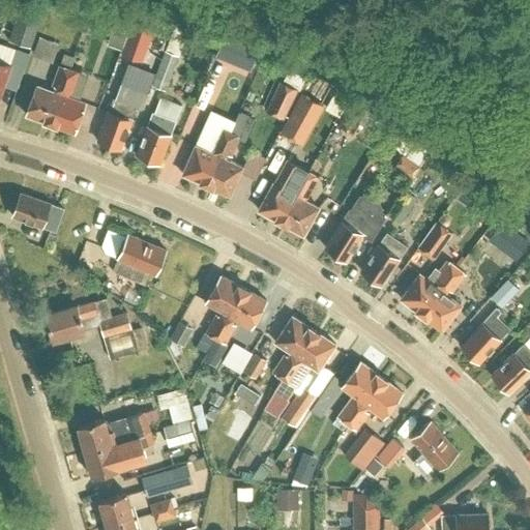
[(30,48),(45,6),(28,0),(21,0),(8,39),(30,48)]
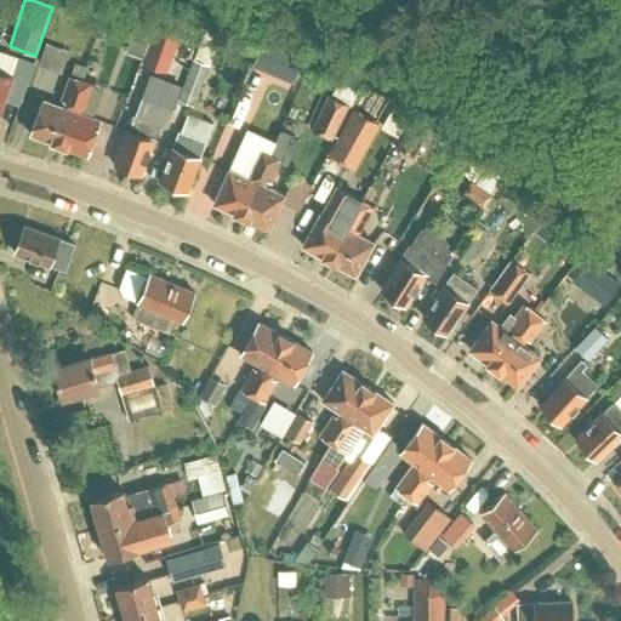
[(140,9),(131,35),(149,41),(158,15),(140,9)]
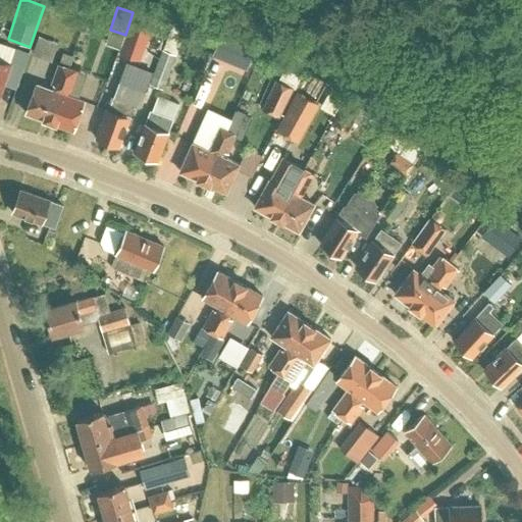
[(150,29),(129,21),(118,53),(140,60),(150,29)]
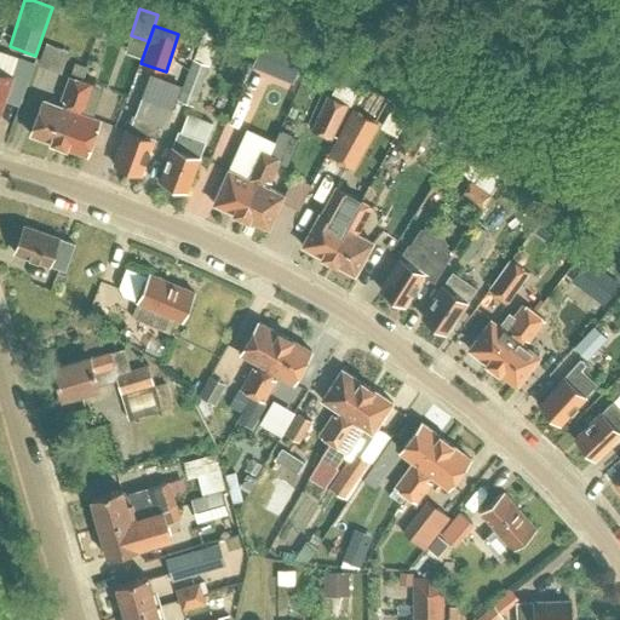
[(12,55),(0,50),(0,110),(12,75),(6,73),(12,55)]
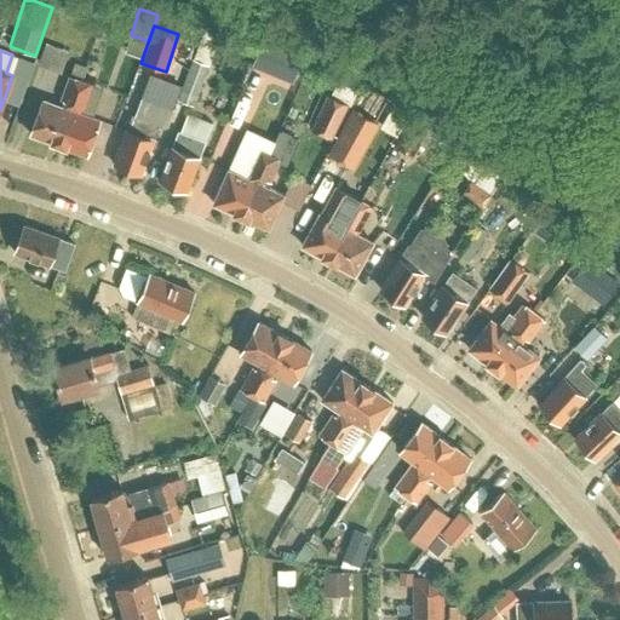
[(193,107),(208,65),(193,59),(177,101),(193,107)]
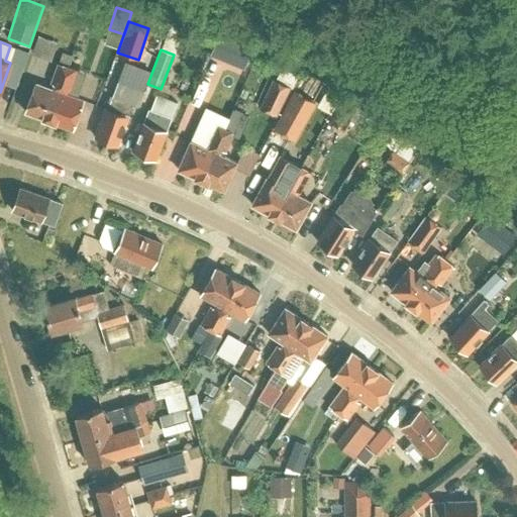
[(35,82),(25,111),(48,120),(68,67),(58,63),(50,83),(55,84),(53,89),(35,82)]
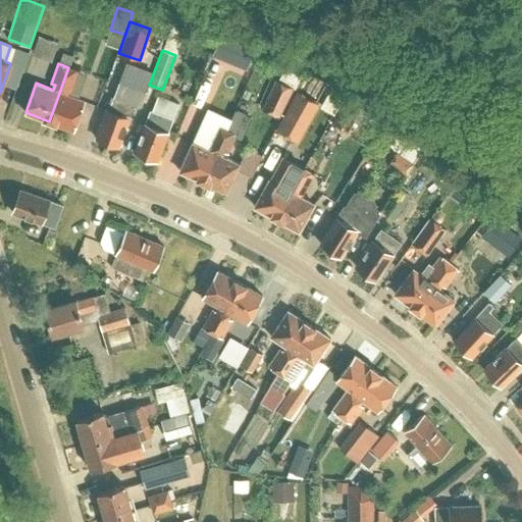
[(71,91),(79,70),(68,67),(49,121),(73,129),(84,100),(66,94),(67,90),(71,91)]
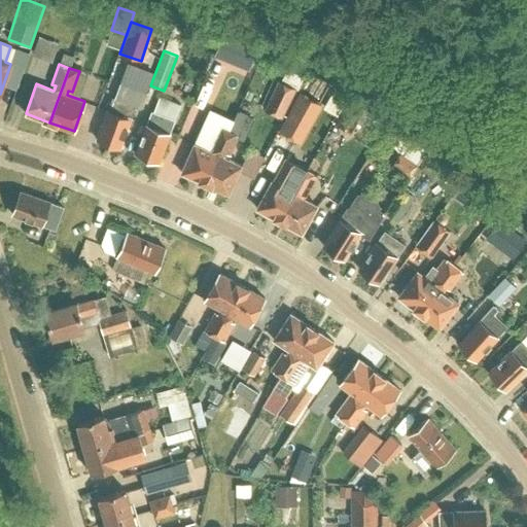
[(278,79),(266,109),(282,116),(295,86),(278,79)]
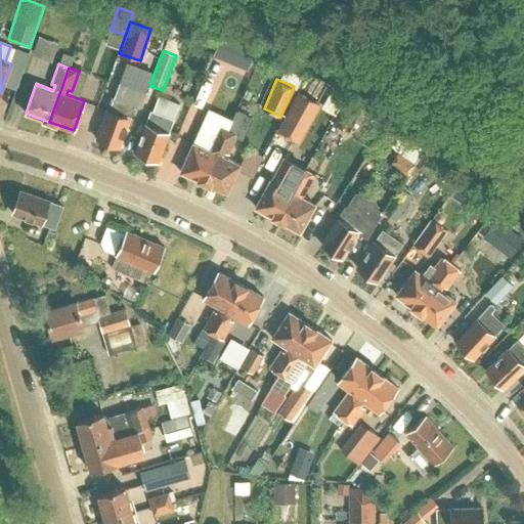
[(134,104),(112,95),(96,138),(119,146),(134,104)]
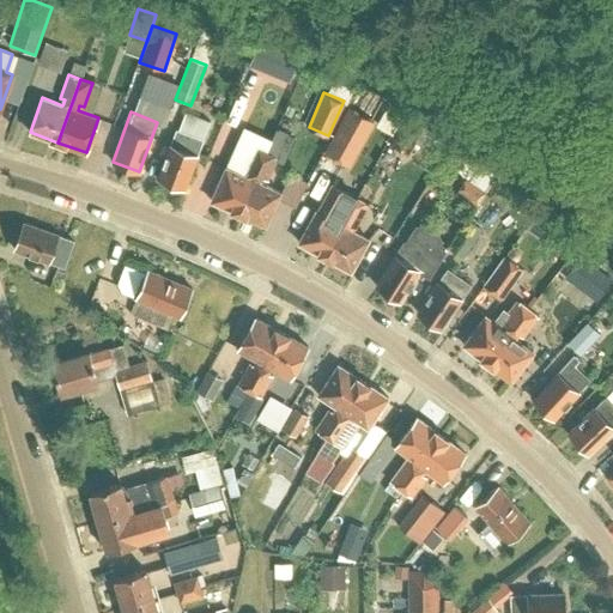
[(178,131),(176,129),(157,178),(183,188),(210,122),(186,113),(178,131)]
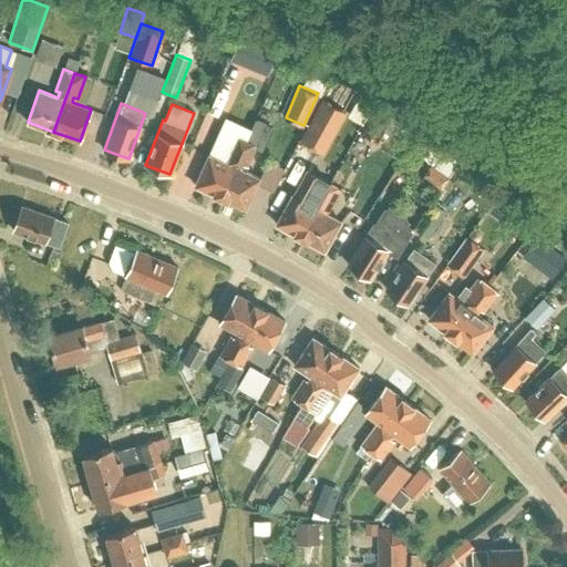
[(325,105),(302,146),(325,158),(347,117),(325,105)]
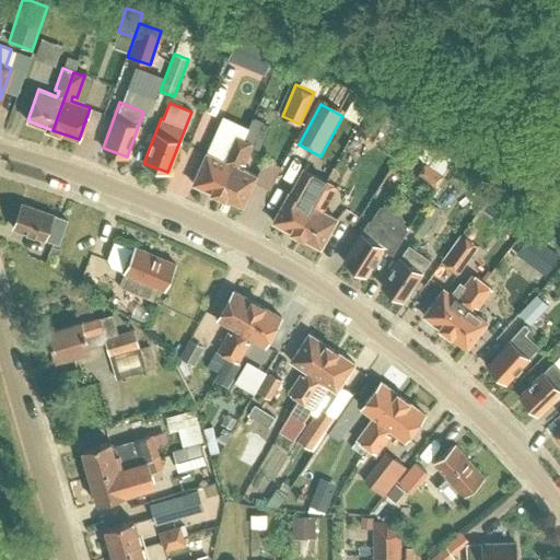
[(372,106),(357,131),(373,141),(388,116),(372,106)]
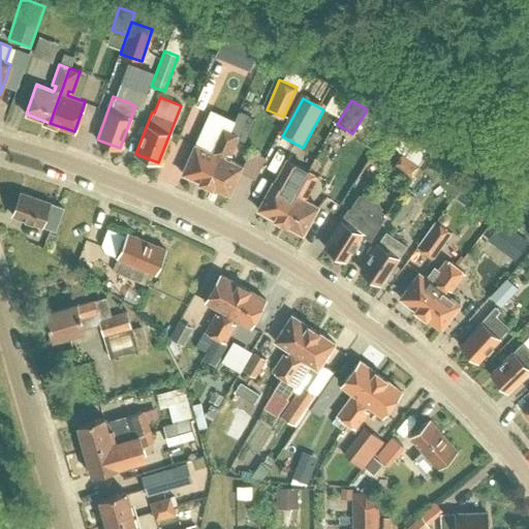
[(182,173),(206,184),(238,113),(237,112),(218,103),(210,122),(219,126),(211,146),(214,148),(212,152),(194,144),(182,173)]
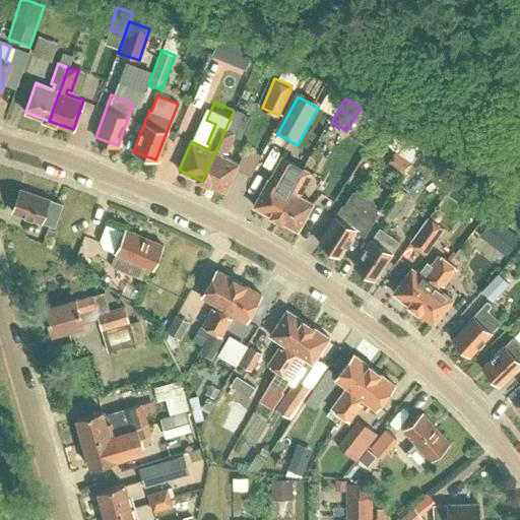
[(202,181),(225,191),(238,163),(220,155),(222,150),(226,152),(236,133),(241,135),(249,116),(244,113),(244,112),(236,109),(236,110),(233,108),(233,110),(234,111),(202,181)]
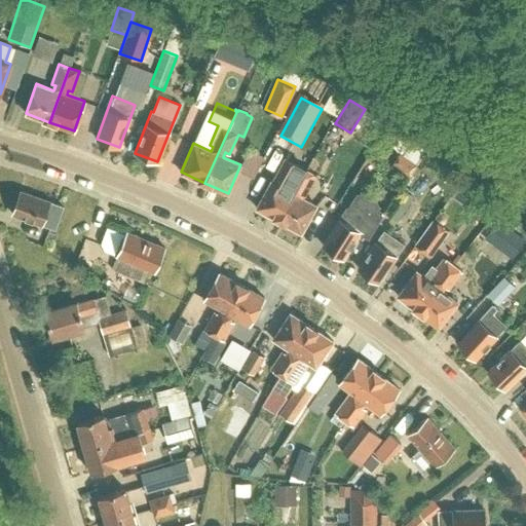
[(399,152),(391,163),(409,175),(416,163),(399,152)]
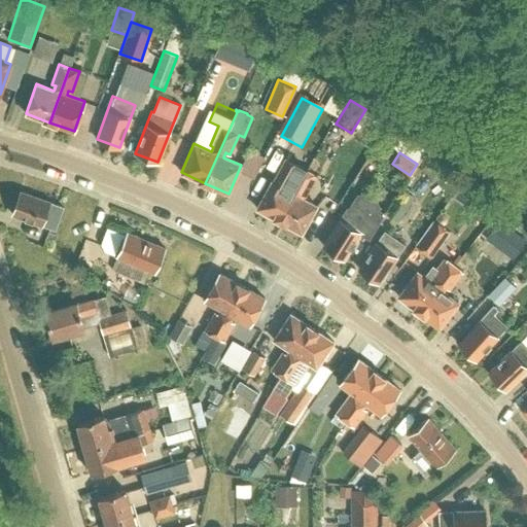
[(256,208),(279,220),(307,170),(297,165),(285,157),(273,181),(272,180),(256,208)]
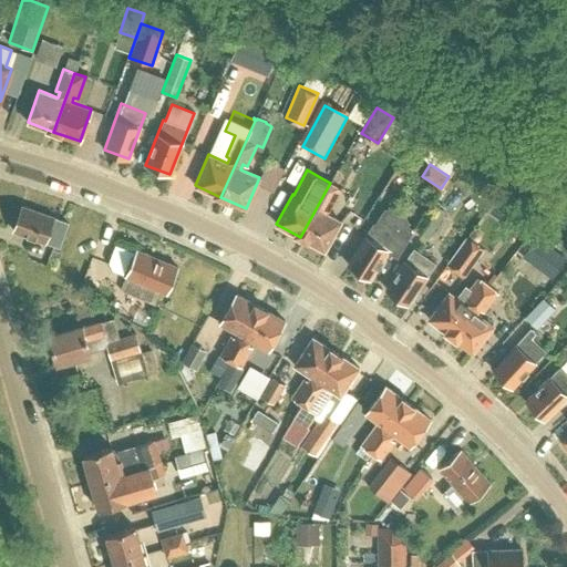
[(329,208),(340,188),(330,183),(300,237),(325,250),(341,220),(322,210),(326,206),(329,208)]
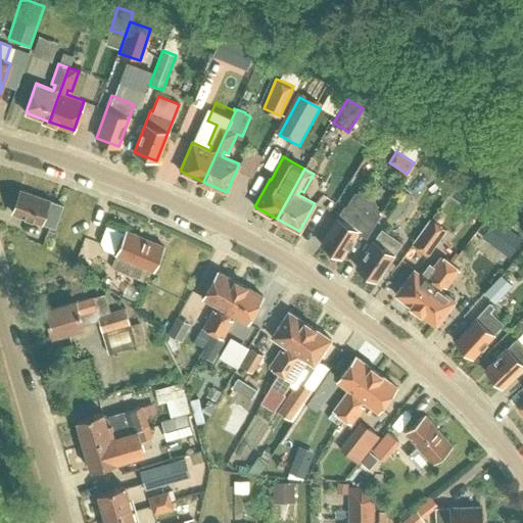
[(459,180),(448,194),(470,209),(480,195),(459,180)]
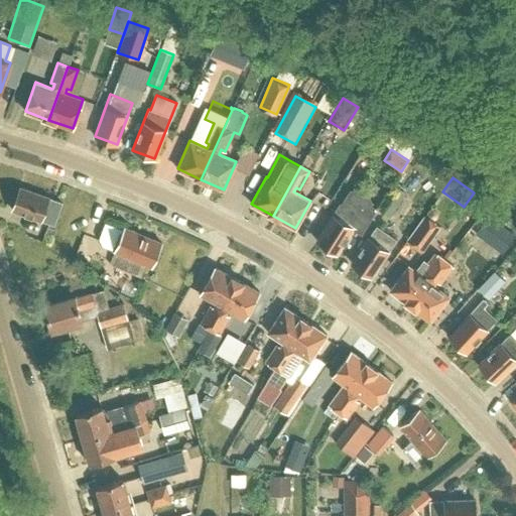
[(393,183),(377,207),(378,208),(378,209),(389,217),(406,192),(393,183)]
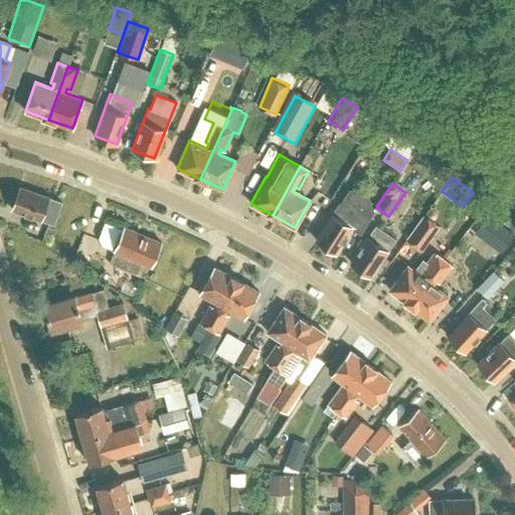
[(12,209),(54,224),(62,201),(20,187),(12,209)]
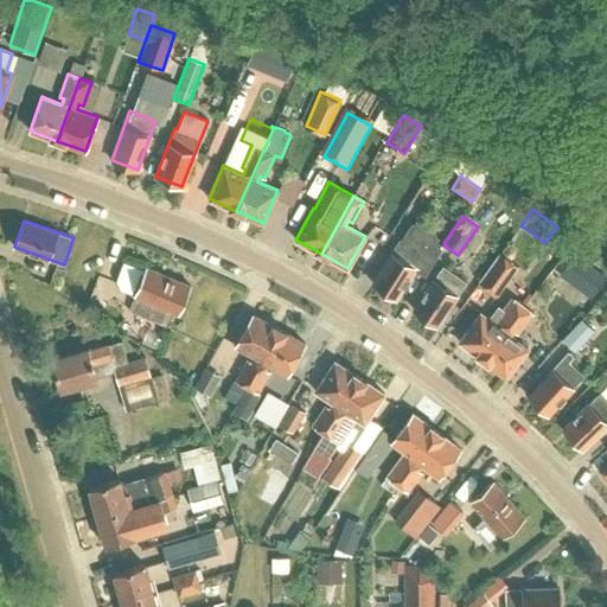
[(423,275),(445,246),(445,244),(443,243),(435,237),(433,234),(420,224),(410,224),(400,238),(372,282),(396,298),(414,269),(423,275)]
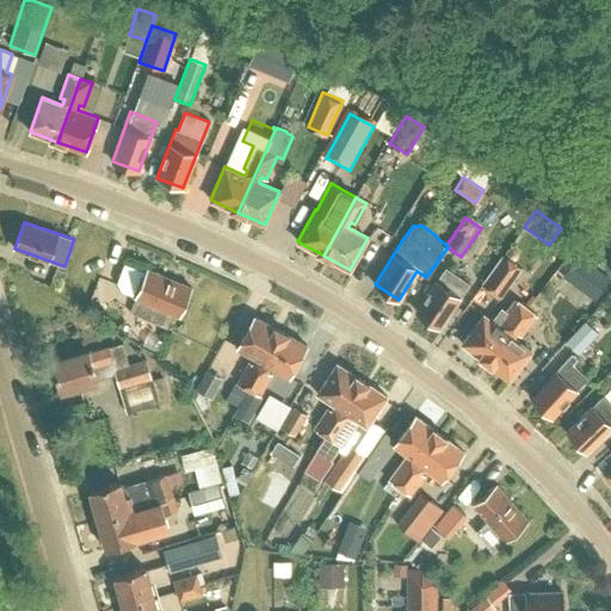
[(503,254),(494,265),(481,283),(500,297),(522,267),(503,254)]
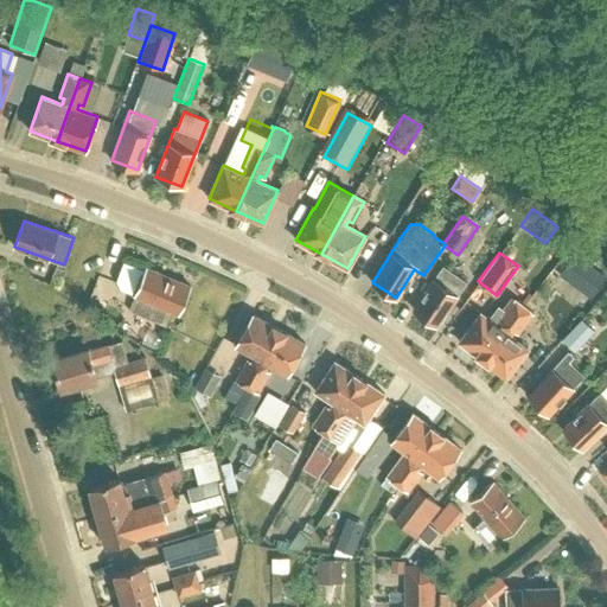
[(574,253),(560,272),(592,295),(606,276),(574,253)]
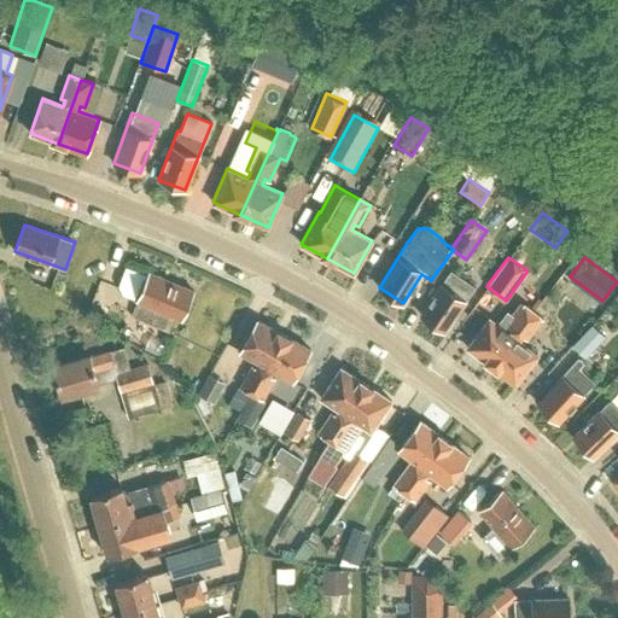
[(450,270),(420,314),(444,331),(474,286),(450,270)]
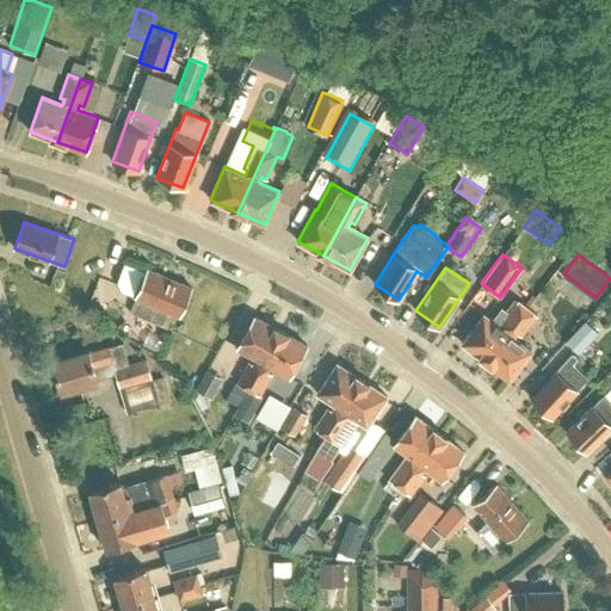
[(136,297),(129,313),(167,328),(173,313),(179,315),(192,288),(147,269),(135,296),(136,297)]
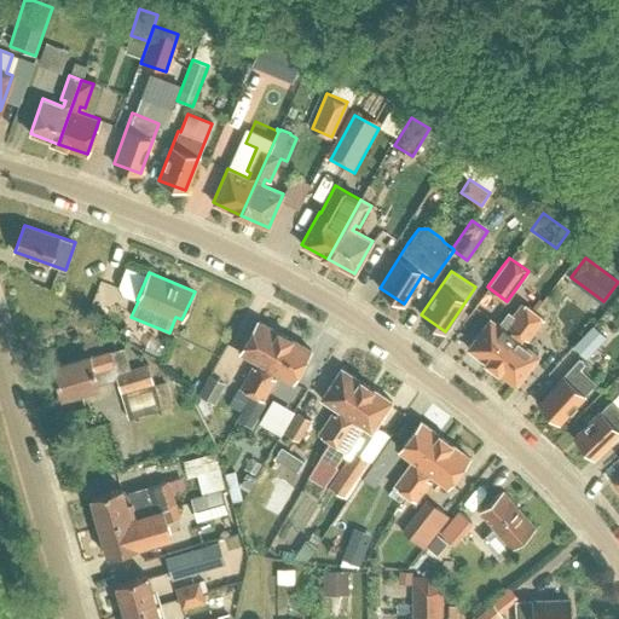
[(507,324),(512,327),(508,331),(490,318),(468,347),(491,366),(532,312),(522,304),(507,324)]
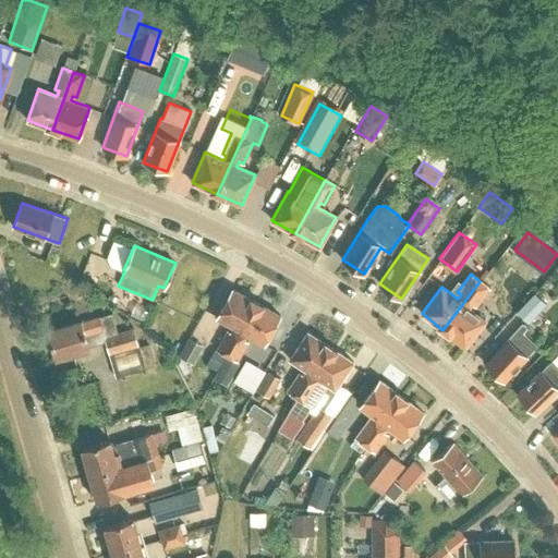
[(480,281),(443,330),(464,347),(485,320),(469,307),(472,303),(475,306),(489,288),(480,281)]
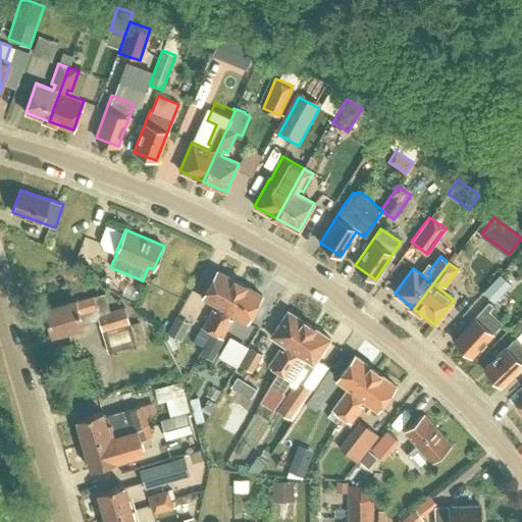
[(202,297),(219,306),(216,310),(213,309),(203,327),(212,332),(240,282),(217,270),(202,297)]
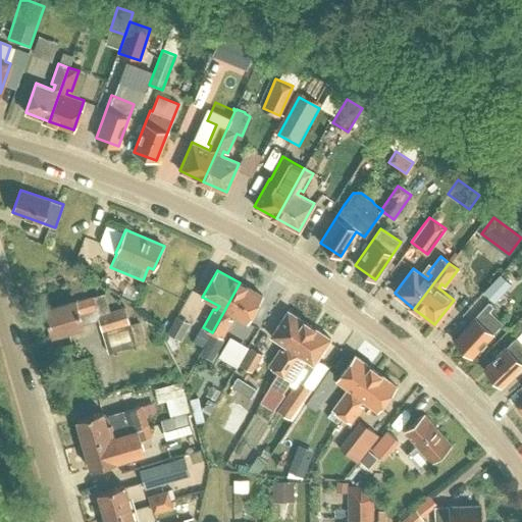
[(240,282),(212,332),(221,337),(231,319),(228,317),(230,313),(247,321),(262,295),(240,282)]
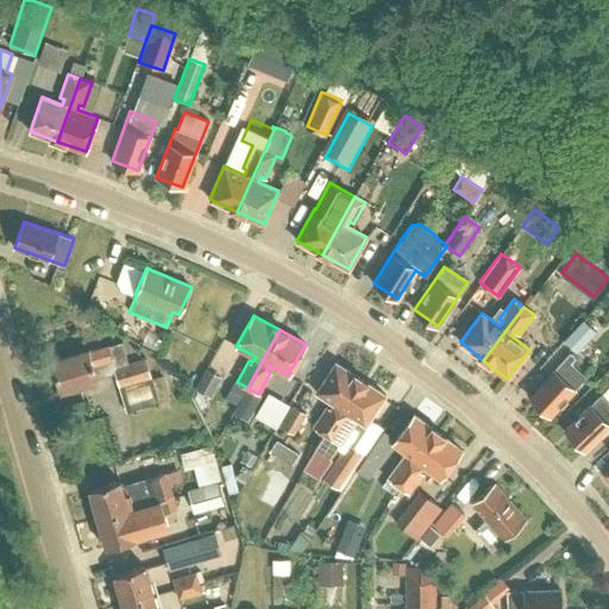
[(51,360),(60,390),(98,380),(93,365),(112,360),(108,346),(89,351),(88,350),(51,360)]
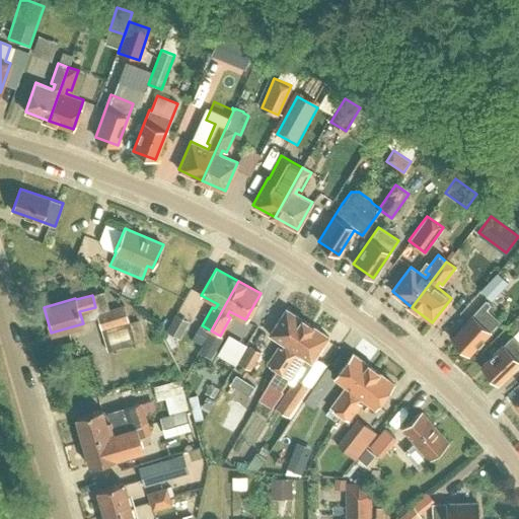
[(499,321),(486,308),(490,304),(486,300),(451,338),(469,354),(499,321)]
